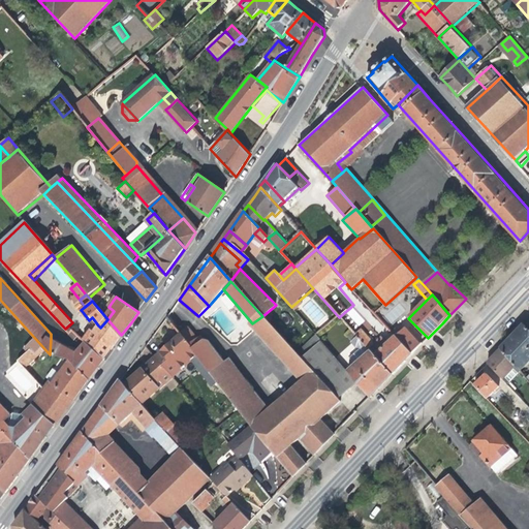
[(353,307),(347,310),(356,325),(363,321),(353,307)]
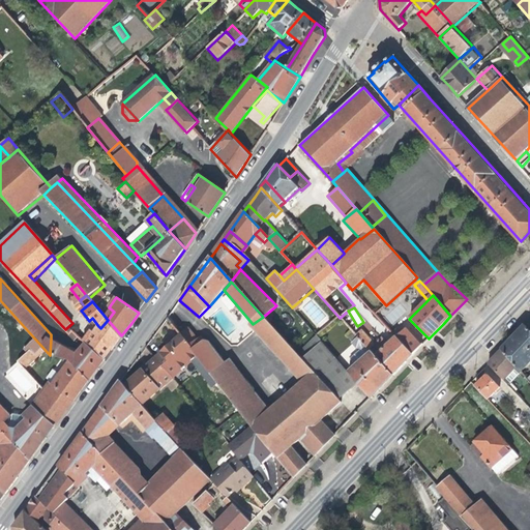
[(92,318),(89,321),(83,313),(81,315),(93,332),(98,326),(92,318)]
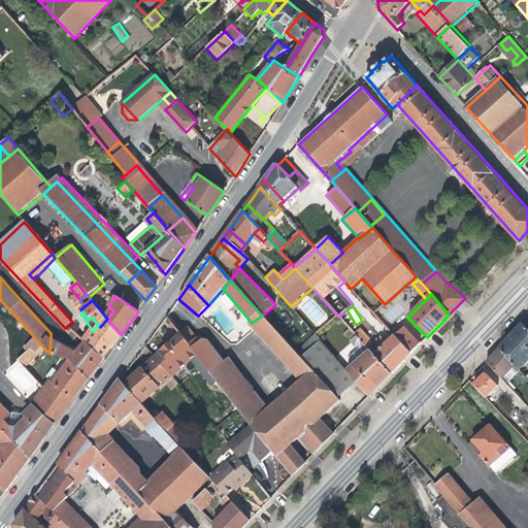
[(295,352),(262,316),(252,323),(250,325),(299,380),(269,406),(264,411),(224,361),(206,339),(204,338),(202,340),(191,349),(197,357),(217,381),(239,408),(253,426),(273,453),(277,458),(291,446),(299,437),(321,419),(339,401),(336,397),(295,352)]
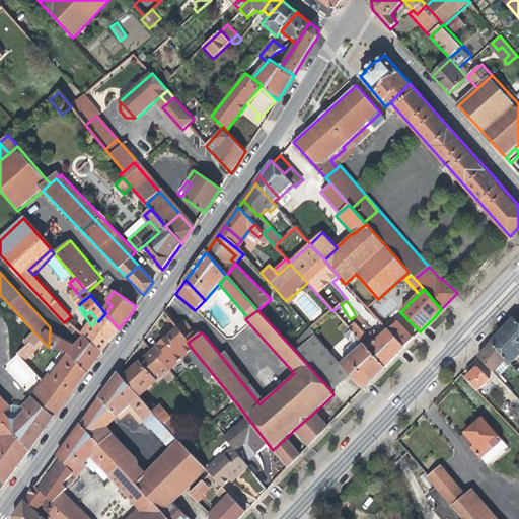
[(98,321),(96,319),(91,325),(84,336),(101,352),(110,341),(119,328),(105,313),(98,321)]
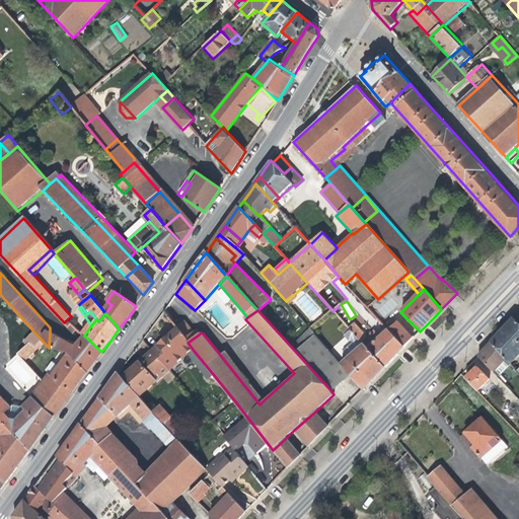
[(492,342),(511,365),(518,357),(518,321),(515,317),(502,331),(492,342)]
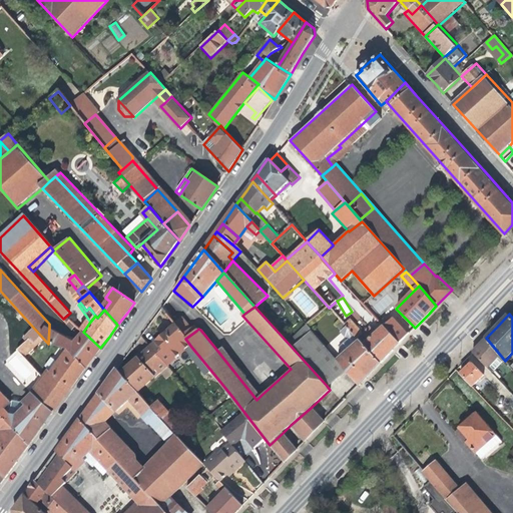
[(175,326),(185,339),(196,331),(184,316),(174,325),(175,326)]
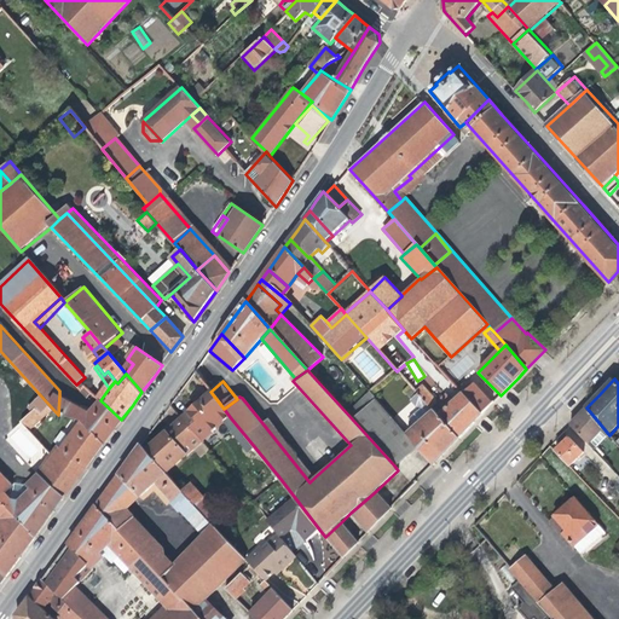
[(414,393),(429,404),(435,394),(421,383),(414,393)]
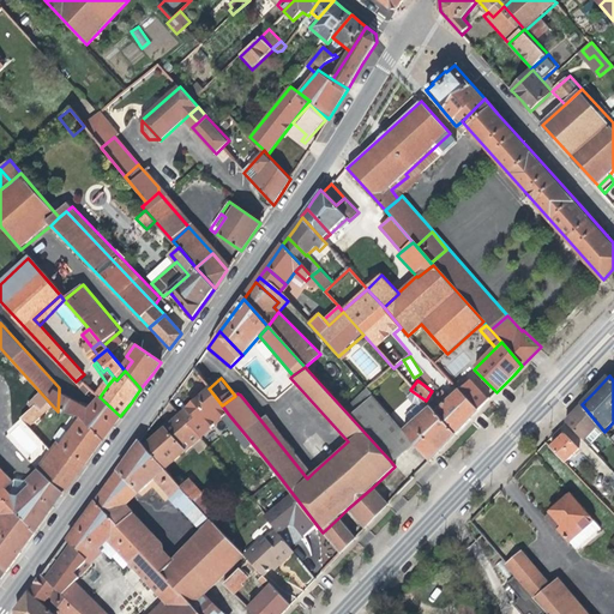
[(84,381),(79,386),(88,395),(92,390),(84,381)]
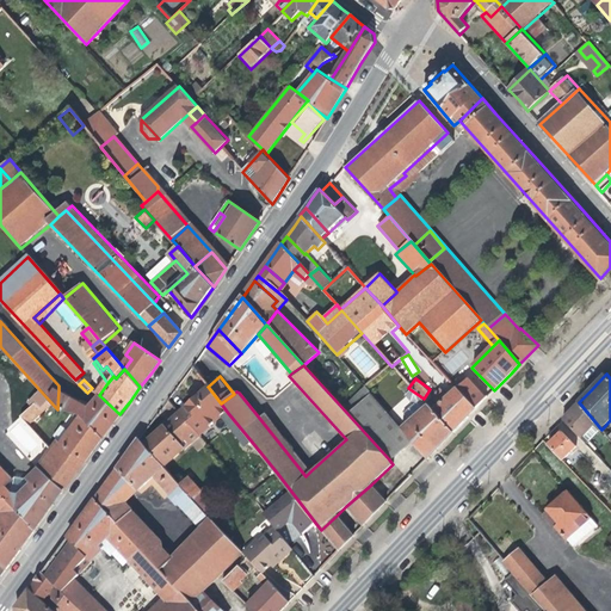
[(468,381),(457,390),(475,411),(485,400),(468,381)]
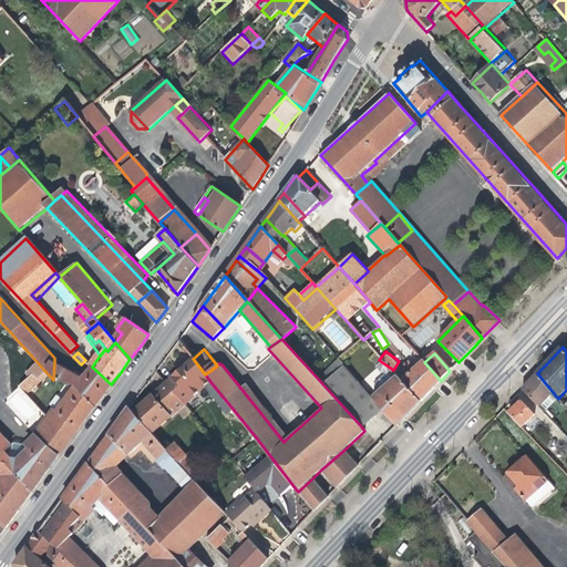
[(373,399),(339,359),(317,378),(361,426),(372,418),(382,409),(373,399)]
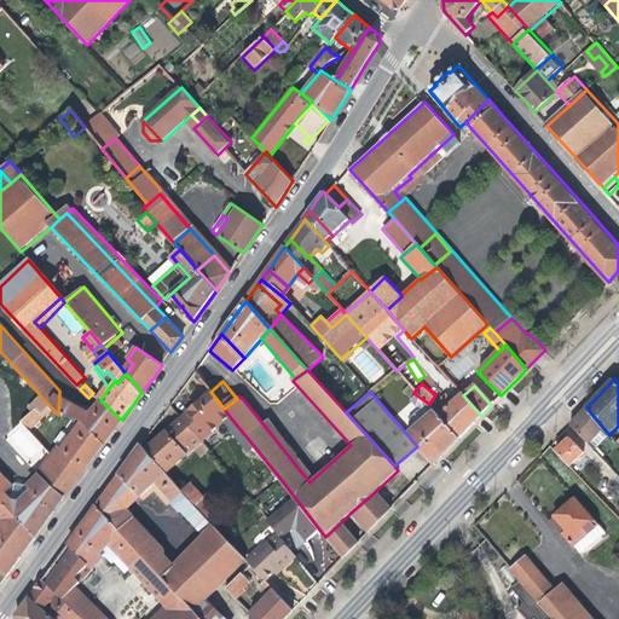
[(201,443),(224,423),(231,418),(224,409),(212,393),(195,408),(181,420),(201,443)]
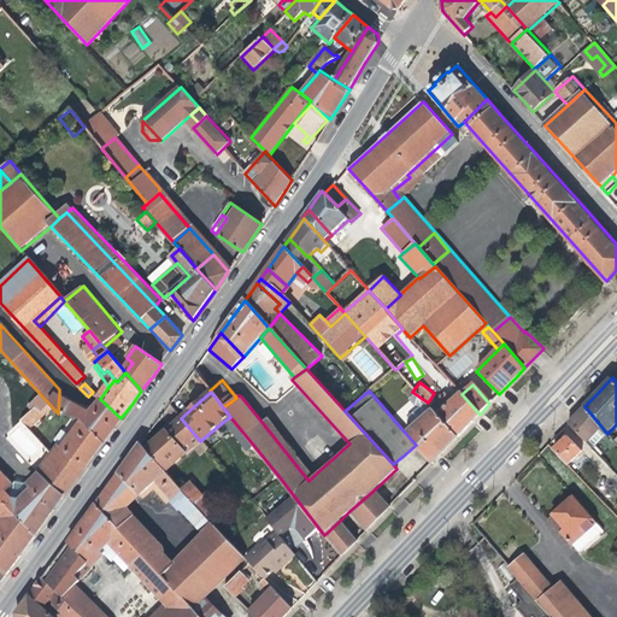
[(436,415),(457,438),(470,424),(480,415),(462,394),(460,393),(436,415)]
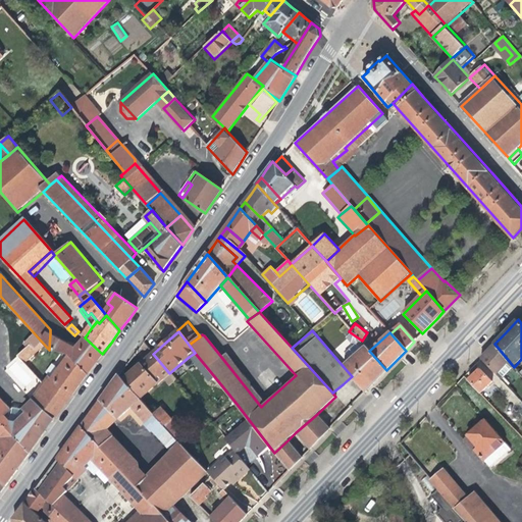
[(67,357),(75,348),(50,333),(49,350),(67,357)]
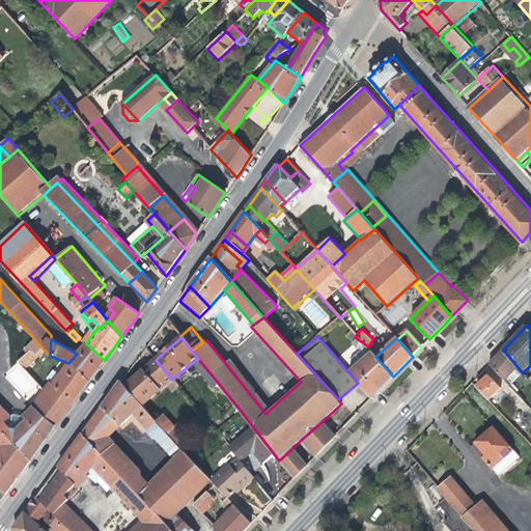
[(104,360),(86,343),(81,350),(101,366),(104,360)]
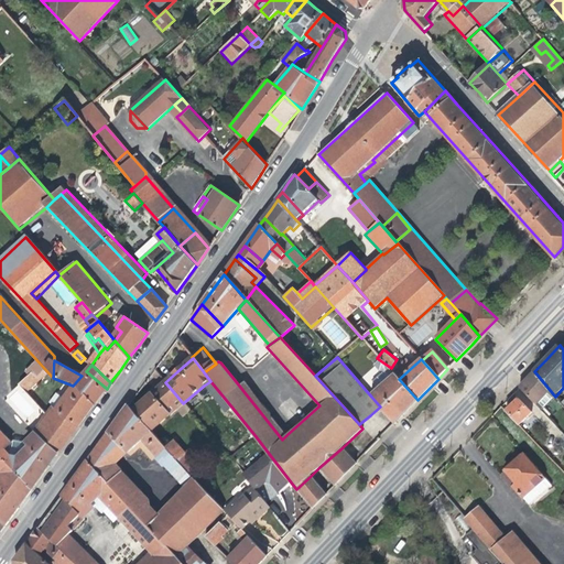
[(86,371),(82,376),(73,386),(96,402),(101,396),(107,389),(86,371)]
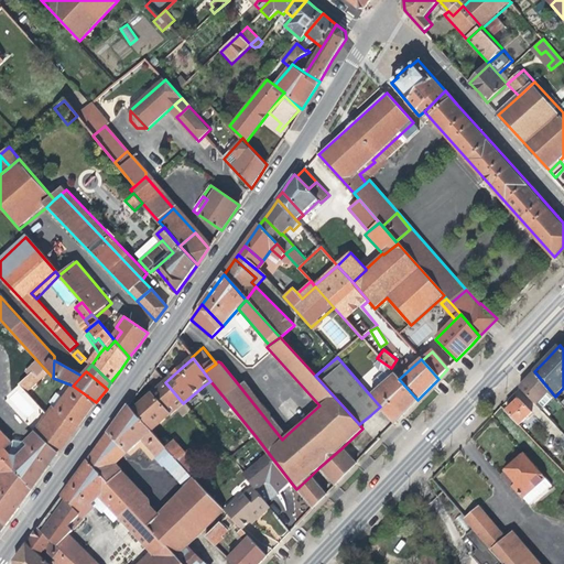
[(44,378),(41,373),(38,377),(33,372),(19,384),(28,393),(44,378)]
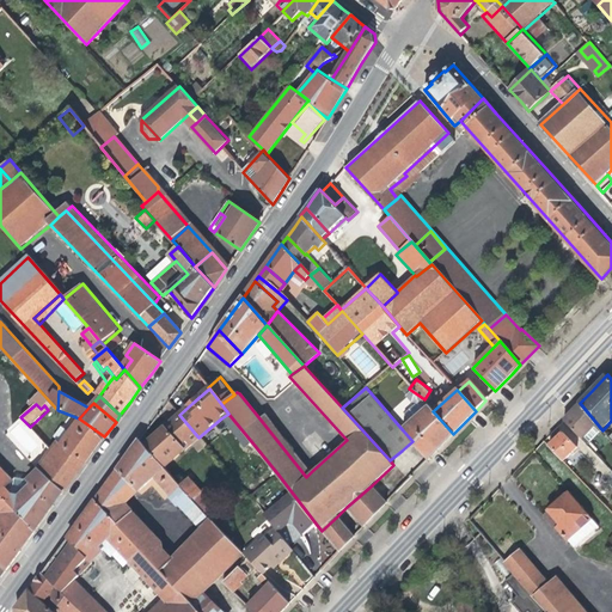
[(410,424),(435,453),(446,441),(453,434),(433,411),(428,407),(410,424)]
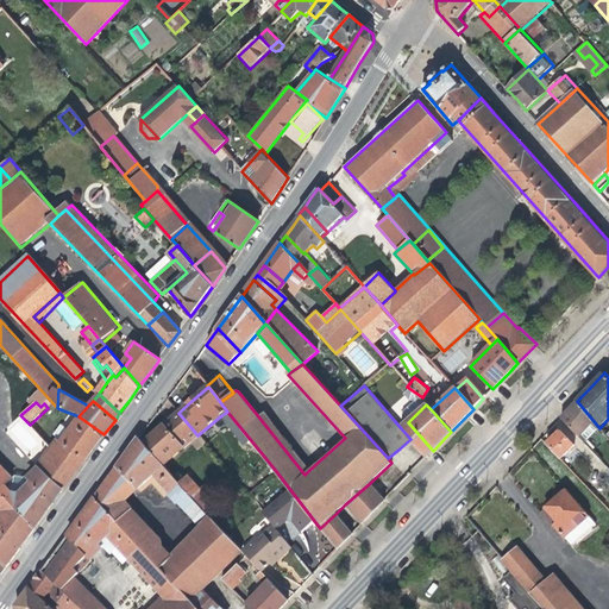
[(250,439),(227,412),(220,416),(243,445),(250,439)]
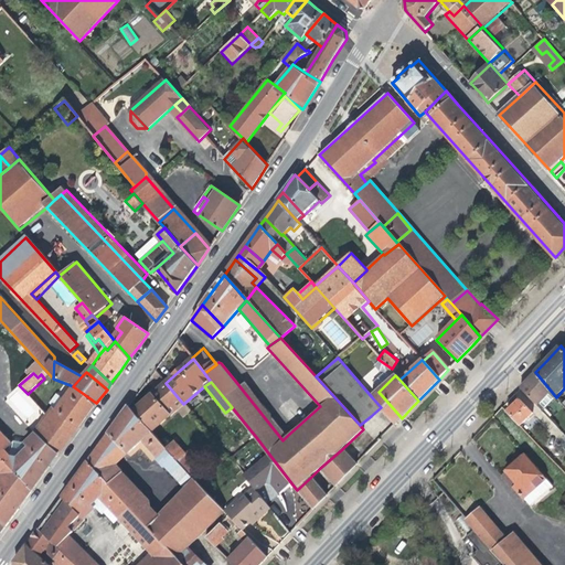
[(240,386),(283,440),(288,435),(246,382),(240,386)]
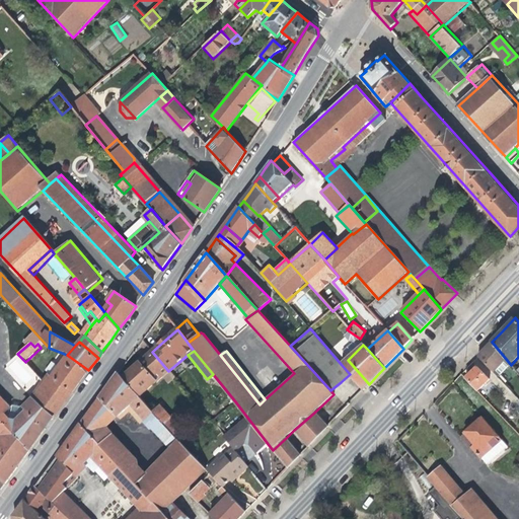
[(138,363),(122,377),(139,396),(150,387),(168,371),(152,352),(138,363)]
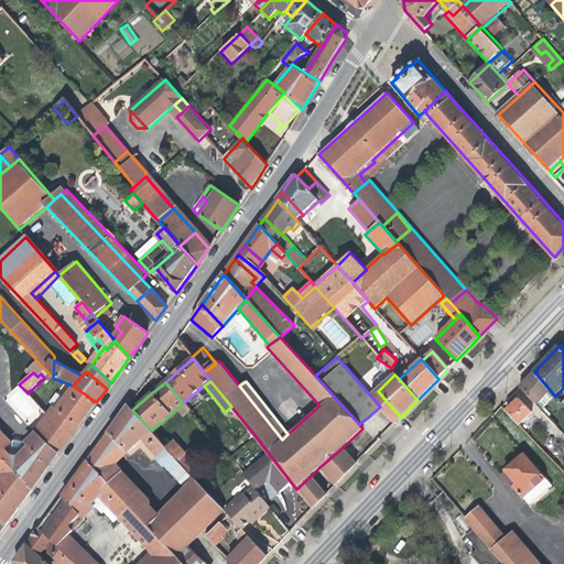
[(96,402),(73,386),(55,410),(78,426),(87,414),(96,402)]
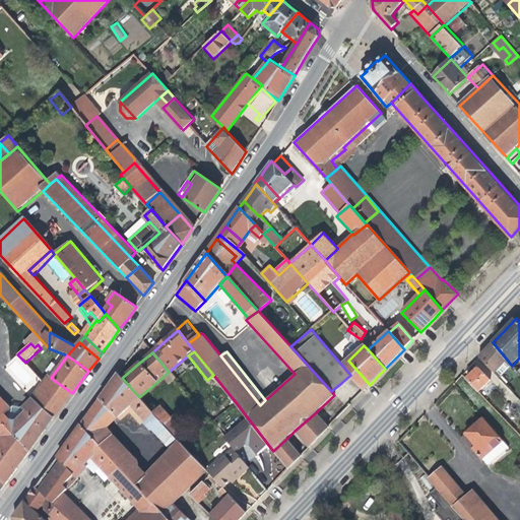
[(342,366),(350,375),(364,391),(370,385),(348,361),(342,366)]
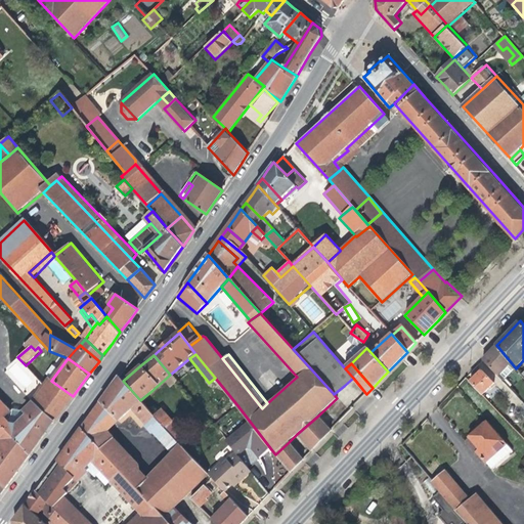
[(476,376),(470,382),(482,395),(494,384),(481,370),(476,376)]
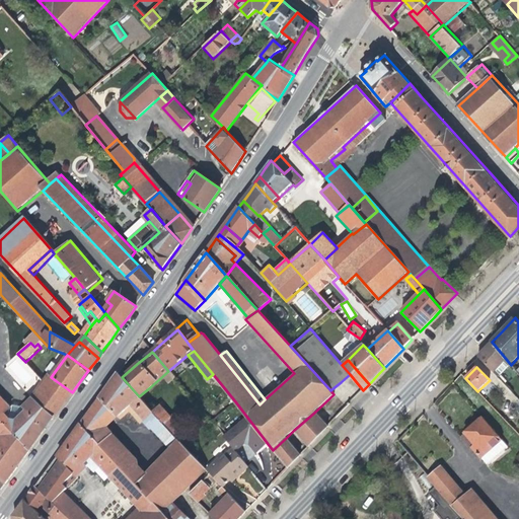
[(130,405),(139,396),(122,377),(119,373),(108,387),(100,398),(118,417),(130,405)]
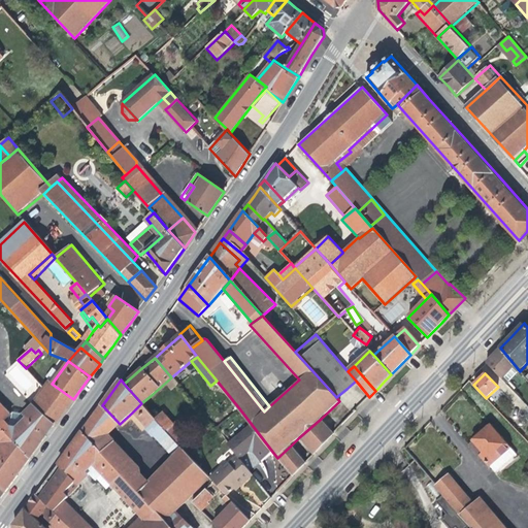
[(68,406),(73,399),(52,384),(48,382),(43,389),(68,406)]
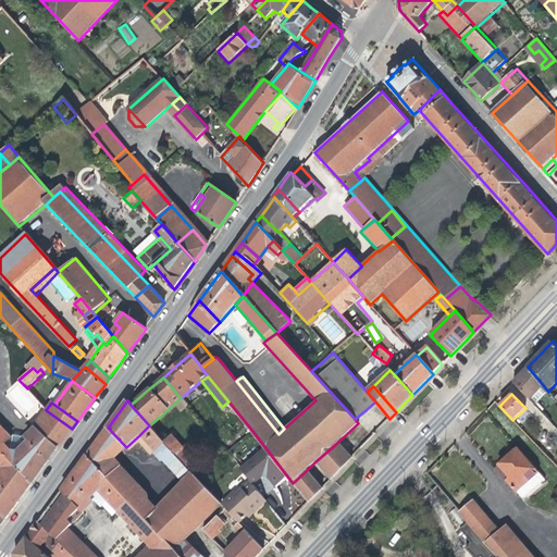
[(46,410),(34,425),(60,445),(72,429),(46,410)]
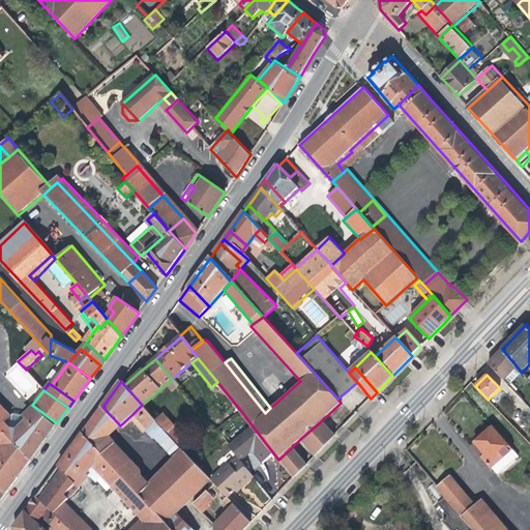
[(157,401),(153,395),(142,405),(147,410),(157,401)]
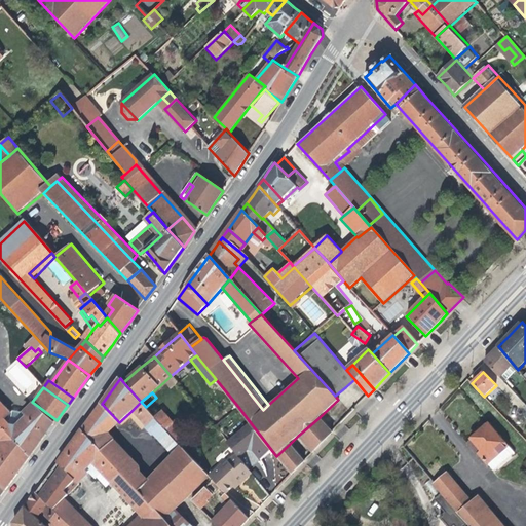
[(0,424),(9,435),(16,424),(11,424),(7,419),(12,414),(0,401),(0,424)]
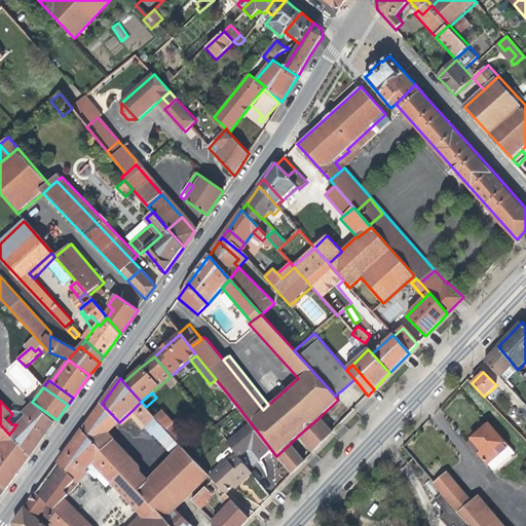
[(57,420),(32,402),(23,413),(26,417),(46,435),(57,420)]
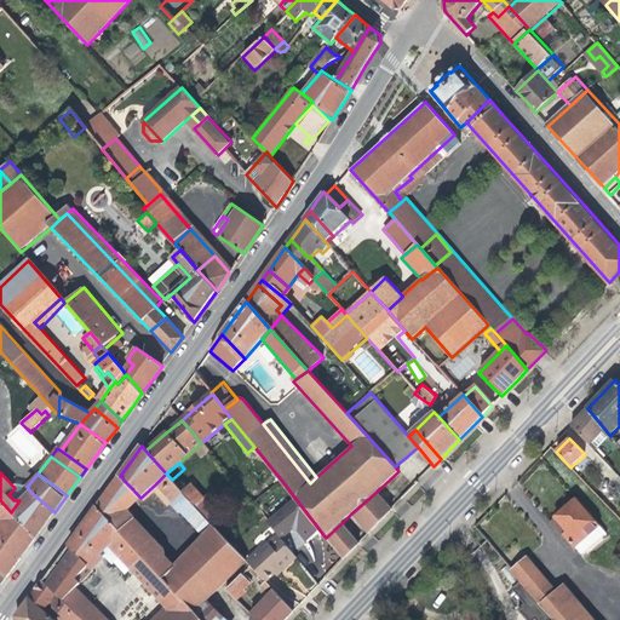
[(172,480),(166,474),(155,484),(172,503),(170,505),(178,515),(181,514),(193,503),(183,492),(174,482),(172,480)]
